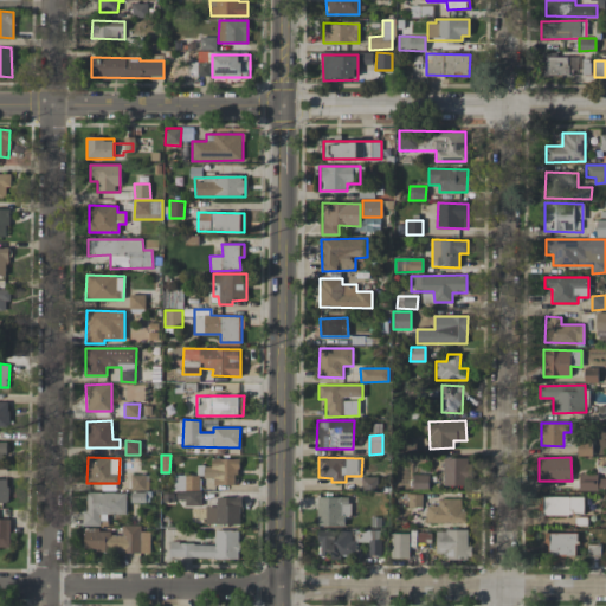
[(238,458),(211,458),(211,466),(202,466),(202,477),(214,478),(213,484),(237,485),(238,458)]
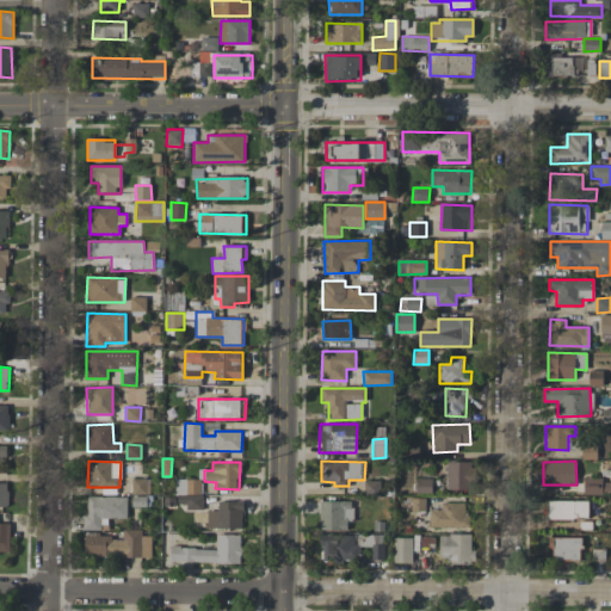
[(474,462),(448,462),(448,489),(473,489),(474,462)]
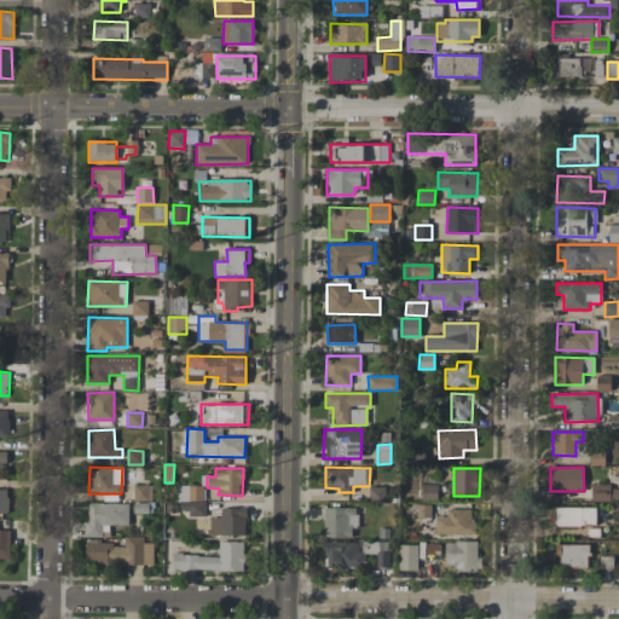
[(591,501),(618,499),(618,489),(611,489),(611,484),(591,484),(591,501)]
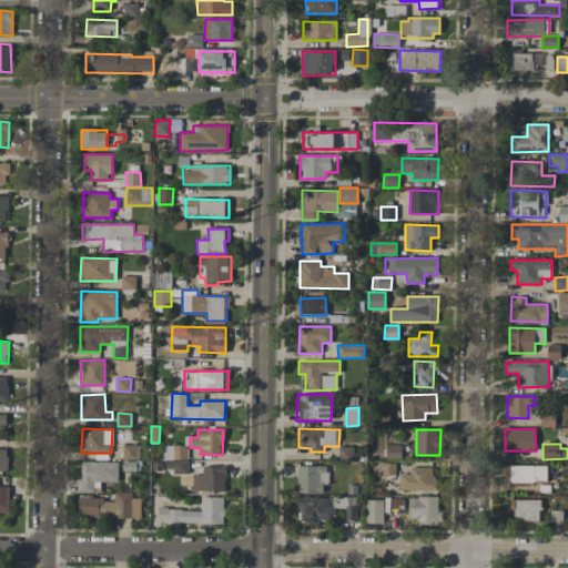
[(139,459),(139,445),(123,445),(123,459),(139,459)]
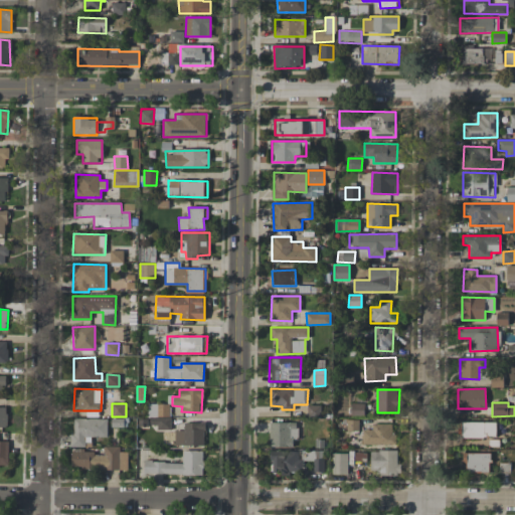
[(171,427),(170,403),(148,404),(149,428),(171,427)]
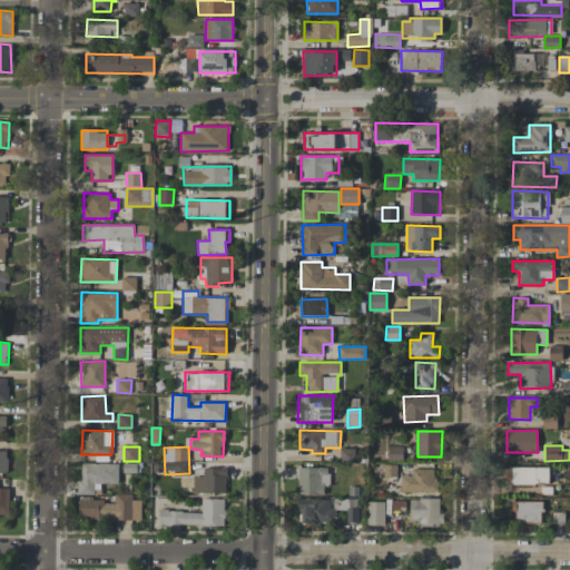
[(389,460),(403,460),(403,446),(389,446),(389,460)]
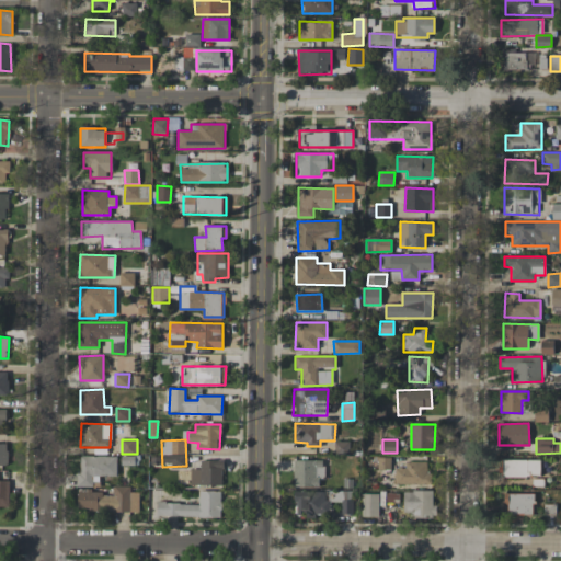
[(79,487),(99,487),(99,476),(117,476),(116,456),(79,456),(79,487)]
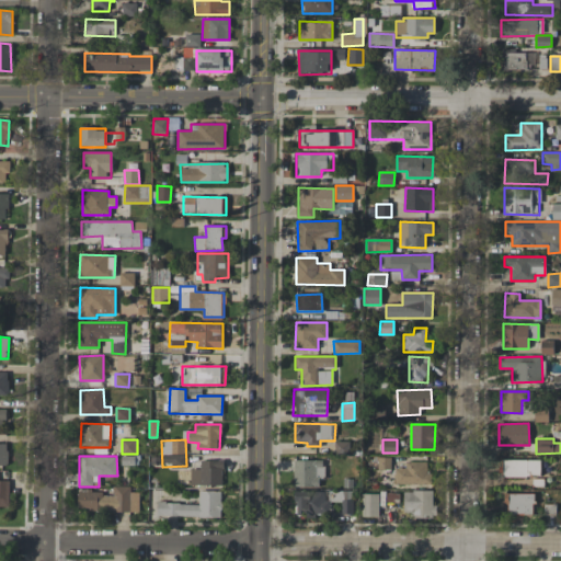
[(503,476),(540,477),(540,460),(503,459),(503,476)]
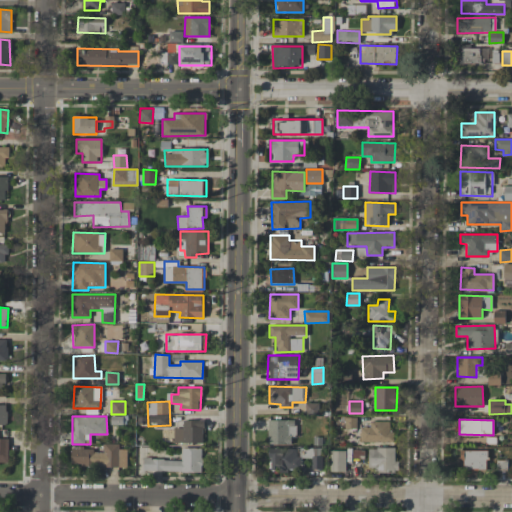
[(173,443),(203,443),(203,420),(183,420),(183,428),(173,428),(173,443)]
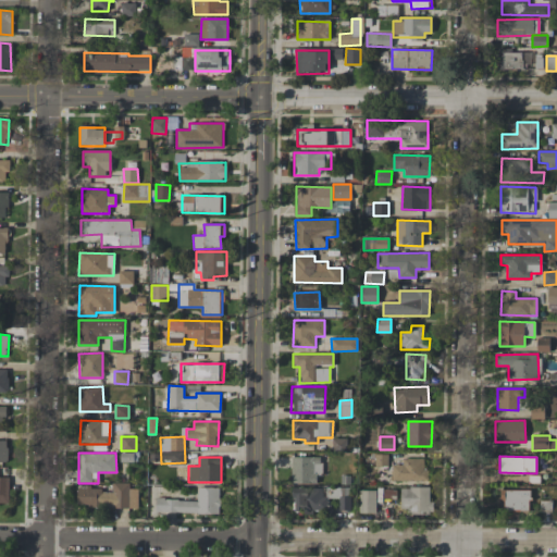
[(321,457),(292,457),(292,483),(317,483),(317,472),(321,472),(321,457)]
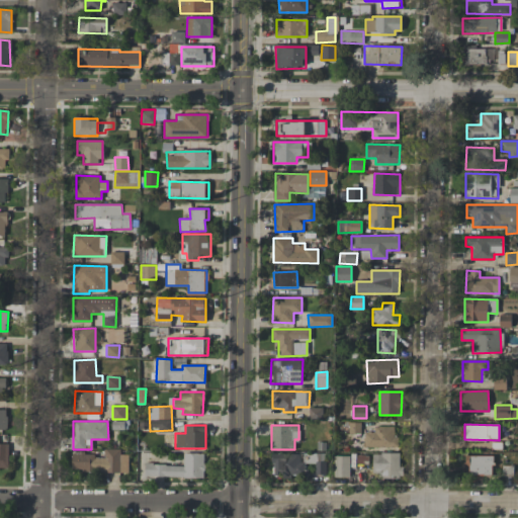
[(398,447),(398,437),(394,437),(395,427),(374,426),(374,432),(365,432),(364,447),(398,447)]
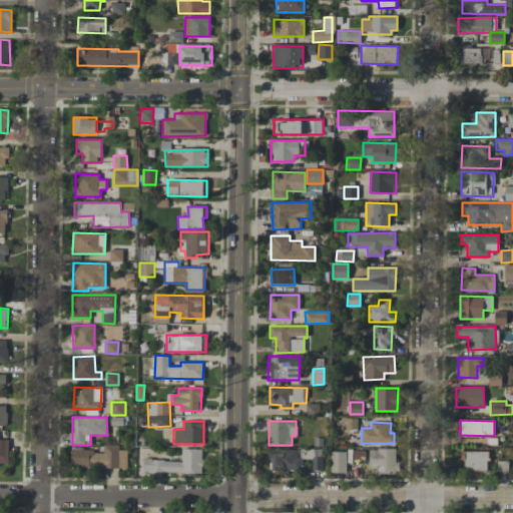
[(0,463),(8,464),(8,440),(0,439),(0,463)]
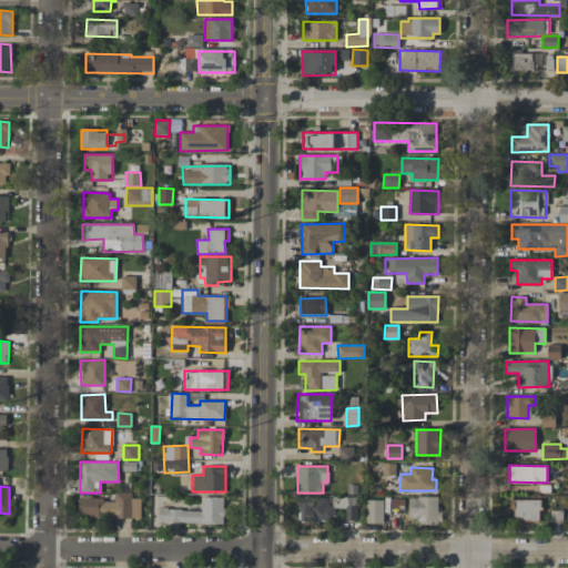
[(141,518),(141,498),(132,498),(132,493),(113,493),(113,499),(79,499),(79,517),(141,518)]
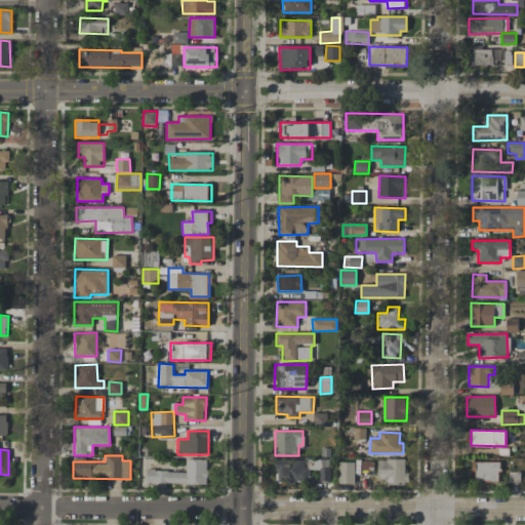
[(405,459),(377,458),(377,480),(387,480),(387,484),(408,484),(408,472),(404,472),(405,459)]
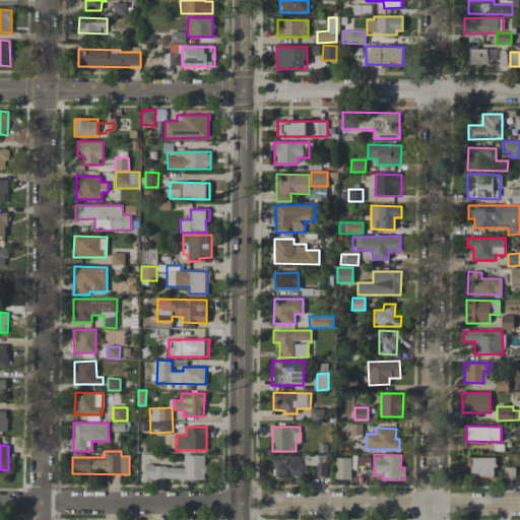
[(205,455),(184,455),(184,466),(145,466),(145,478),(205,479),(205,455)]
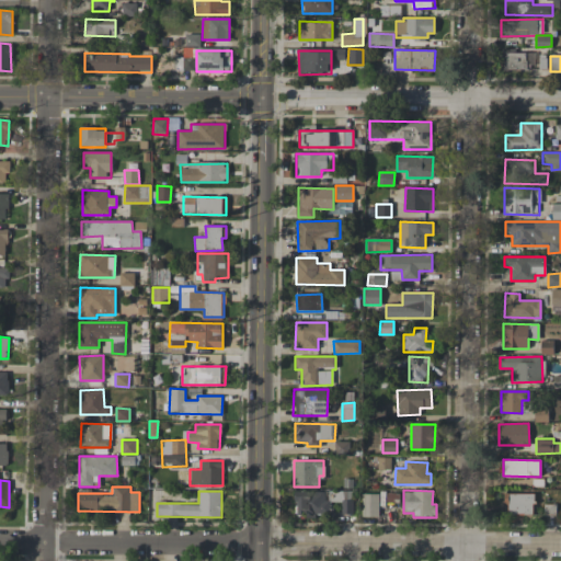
[(295,515),(328,515),(328,491),(295,491),(295,515)]
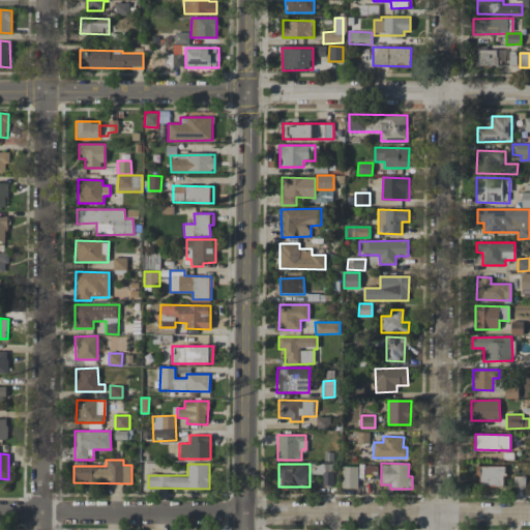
[(358,466),(342,466),(342,489),(358,488),(358,466)]
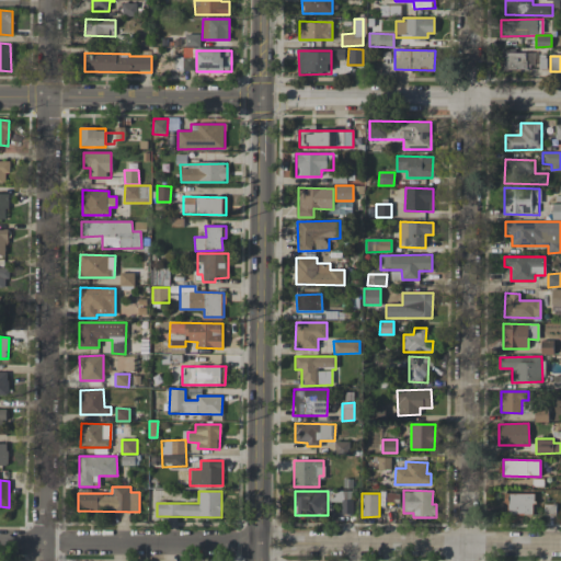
[(534,494),(506,493),(505,514),(534,514),(534,494)]
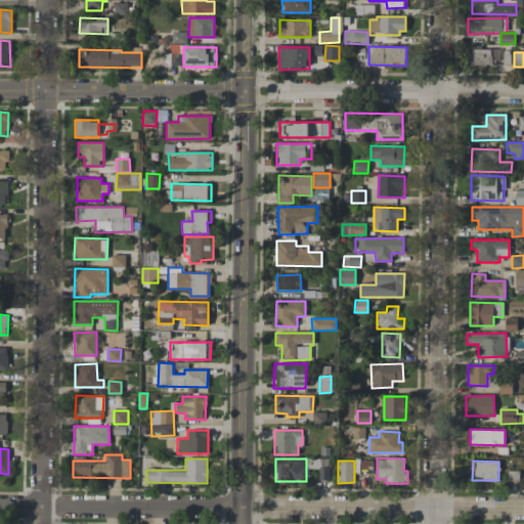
[(318,480),(330,480),(330,467),(318,467),(318,480)]
